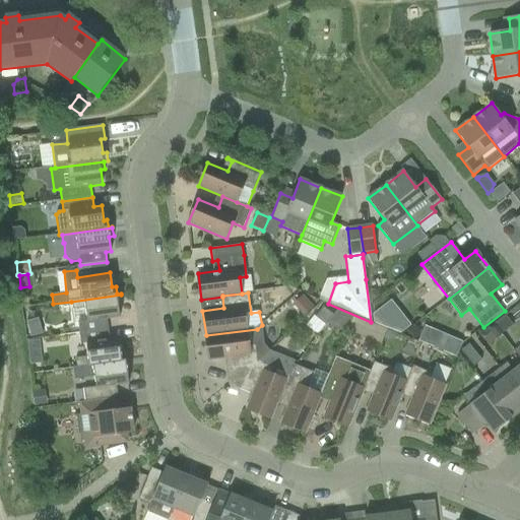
[(80,334),(109,330),(107,319),(120,317),(118,303),(122,303),(121,295),(71,302),(72,309),(84,308),(86,321),(78,322),(80,334)]
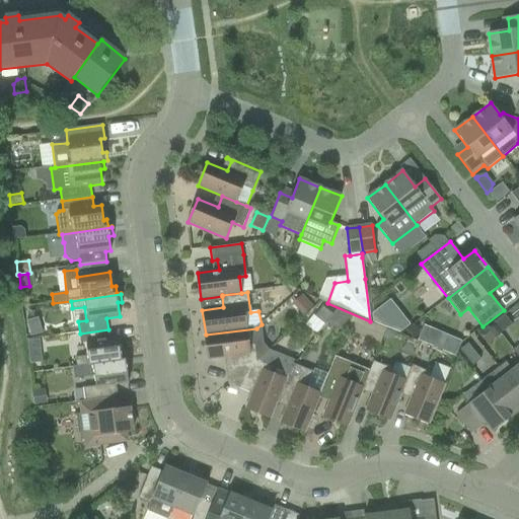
[(322,307),(315,316),(323,323),(331,314),(322,307)]
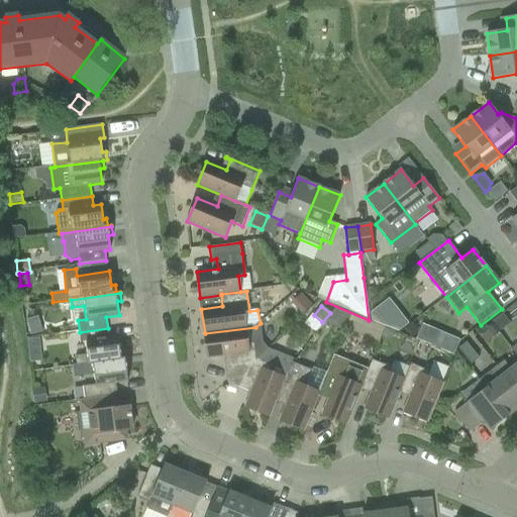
[(493,323),(499,331),(510,324),(504,315),(493,323)]
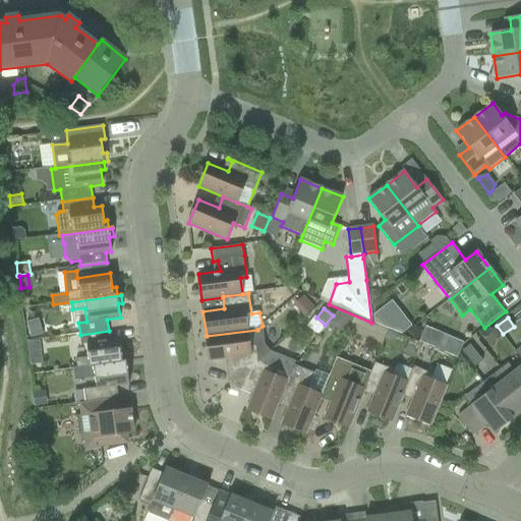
[(29,322),(33,337),(46,334),(41,319),(29,322)]
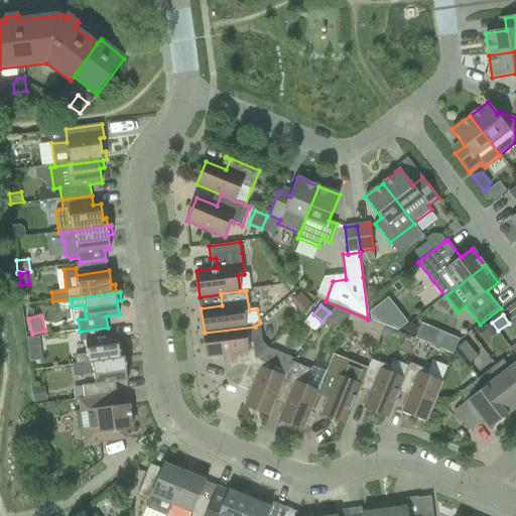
[(227,381),(228,381),(256,359),(268,349),(267,348),(262,341),(260,323),(255,327),(205,333),(208,358),(229,355),(232,377),(227,381)]
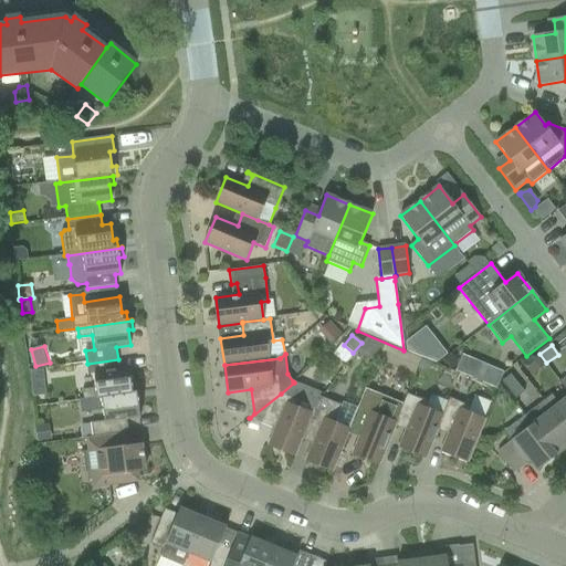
[(537,355),(525,366),(535,376),(546,365),(537,355)]
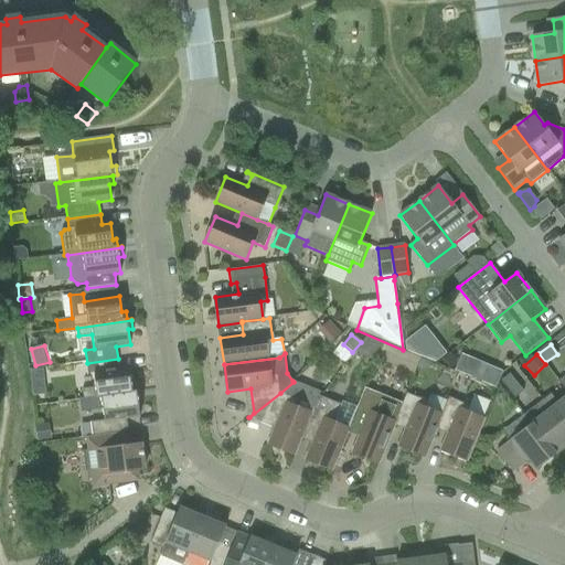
[(417,368),(423,370),(428,368),(430,362),(420,358),(417,368)]
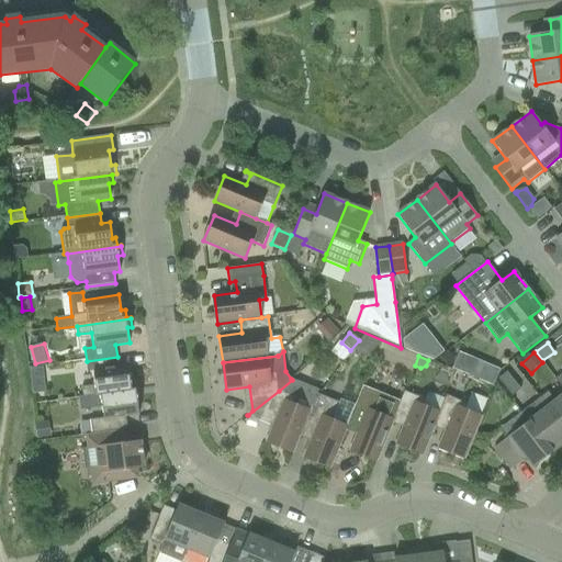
[(128,367),(119,368),(117,357),(87,361),(88,372),(91,372),(93,386),(81,388),(82,396),(79,397),(79,398),(141,391),(139,389),(136,390),(135,381),(131,382),(128,367)]
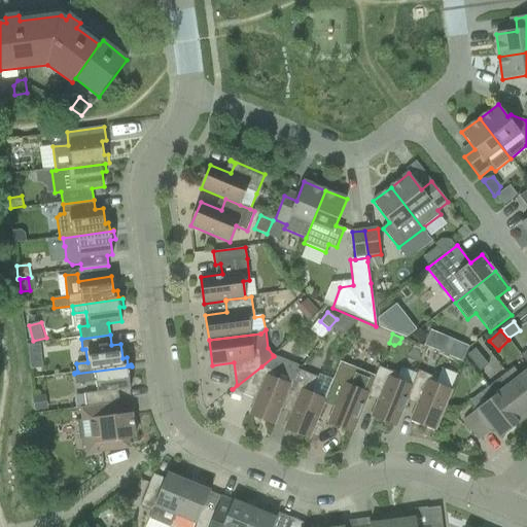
[(462,362),(467,350),(448,342),(443,354),(462,362)]
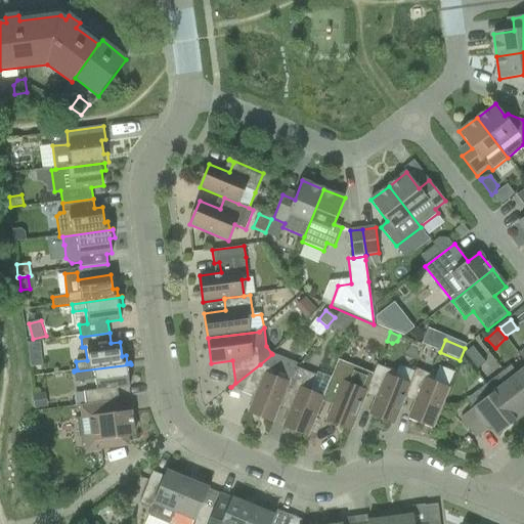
[(28,344),(30,356),(36,355),(41,351),(40,343),(28,344)]
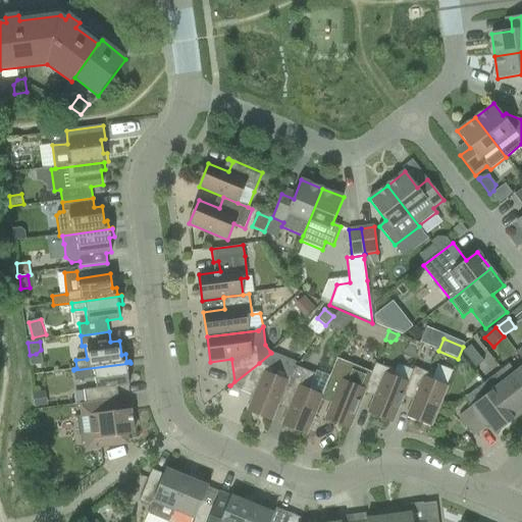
[(476,368),(484,362),(471,346),(463,352),(476,368)]
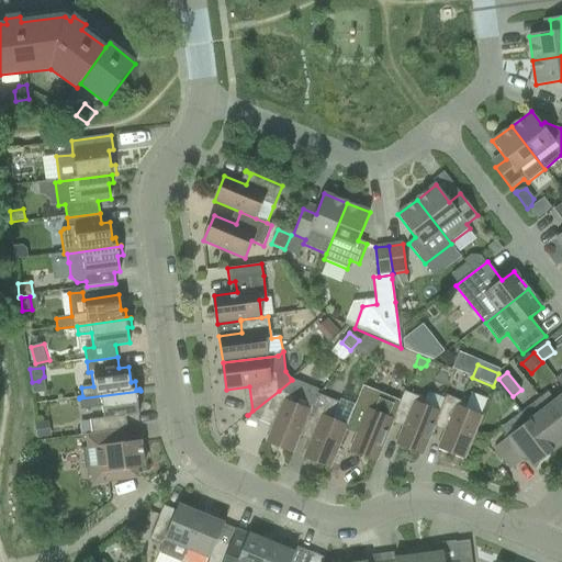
[(292,452),(301,431),(301,430),(308,411),(312,405),(319,395),(317,394),(318,390),(292,380),(279,391),(248,415),(248,416),(254,412),(276,420),(267,442),(292,452)]
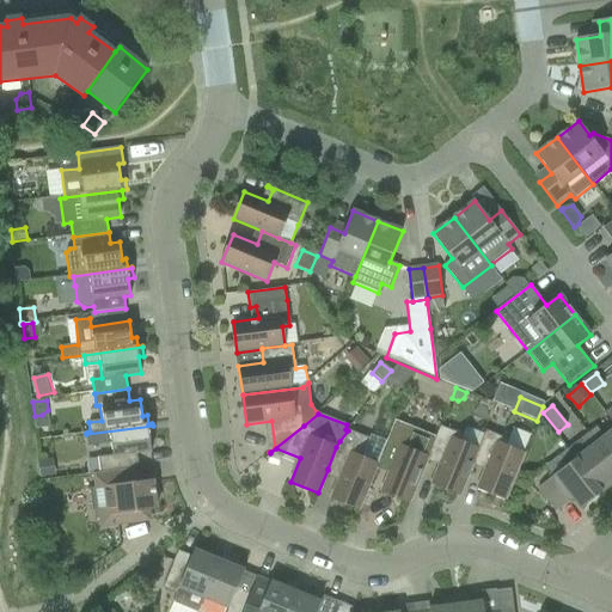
[(410,502),(429,456),(428,454),(435,439),(395,422),(390,434),(386,442),(378,463),(391,467),(381,491),(410,502)]
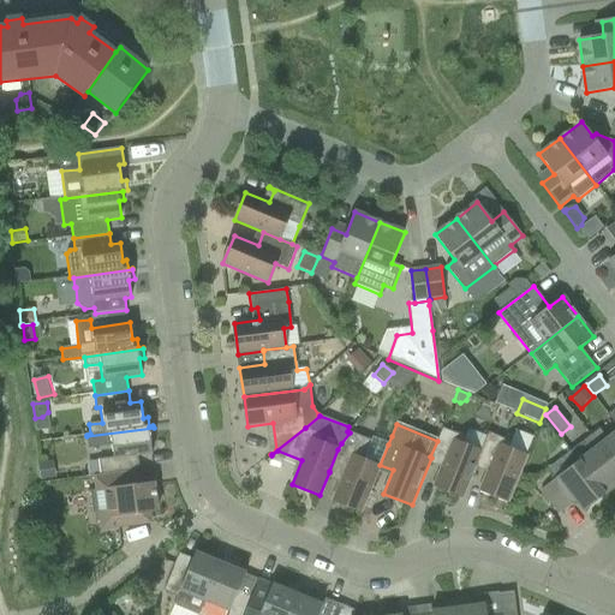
[(100,476),(139,470),(138,455),(153,454),(150,437),(155,436),(154,428),(87,436),(89,448),(111,446),(112,459),(97,460),(100,476)]
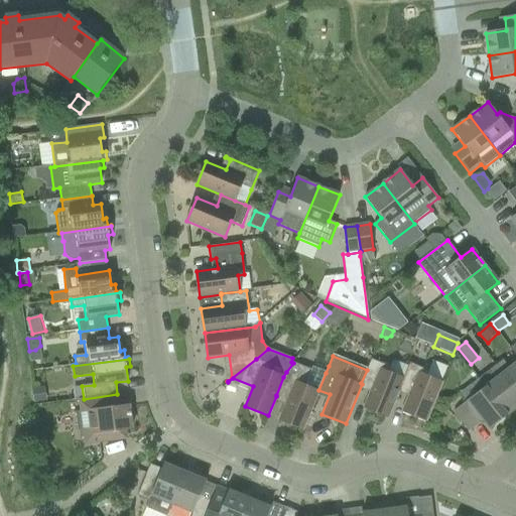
[(388,417),(400,387),(399,387),(403,378),(388,372),(390,367),(371,360),(367,370),(361,383),(362,384),(372,388),(364,408),(388,417)]
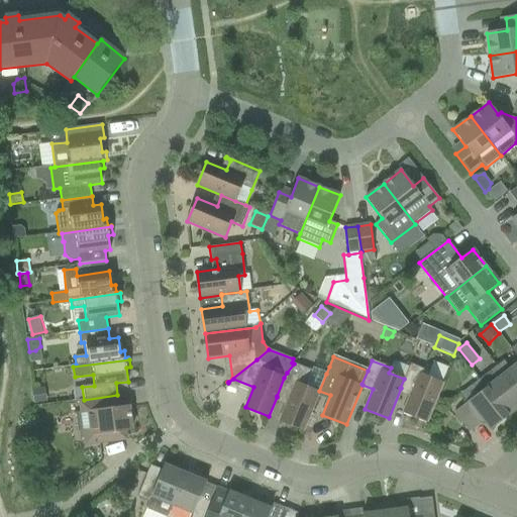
[(504,360),(497,367),(516,392),(516,364),(511,369),(504,360)]
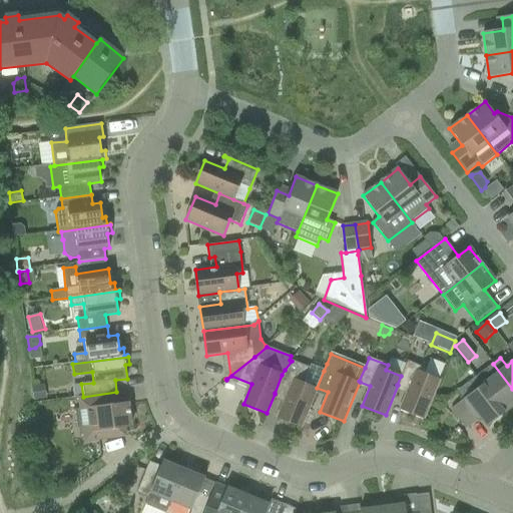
[(317,390),(317,388),(324,371),(312,365),(311,368),(292,361),(285,370),(282,375),(275,393),(275,394),(286,398),(278,418),(301,427),(317,390)]
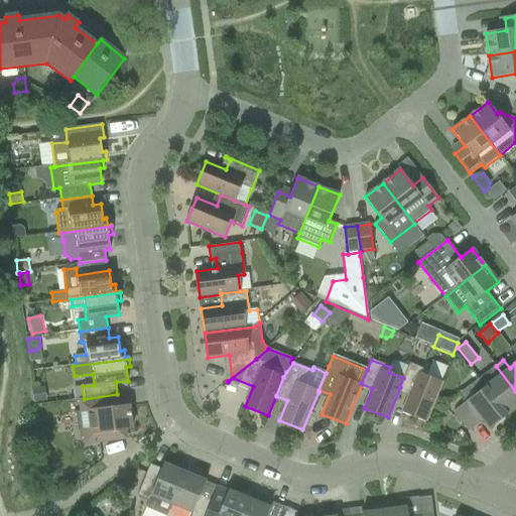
[(409,363),(403,378),(399,387),(400,387),(410,391),(402,411),(426,421),(441,383),(440,382),(427,377),(429,371),(409,363)]
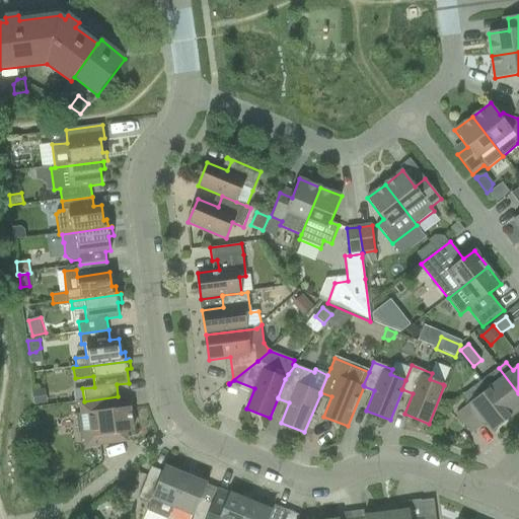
[(518,393),(499,368),(492,373),(498,381),(489,389),(488,389),(510,418),(518,411),(518,393)]
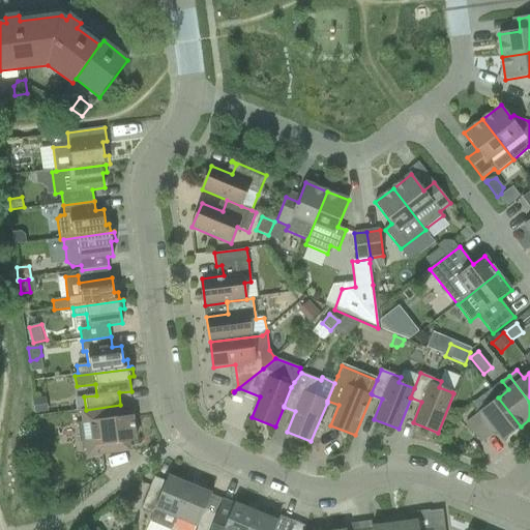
[(503,441),(521,427),(498,398),(499,398),(492,389),(484,394),(491,403),(466,422),(482,443),(496,433),(503,441)]
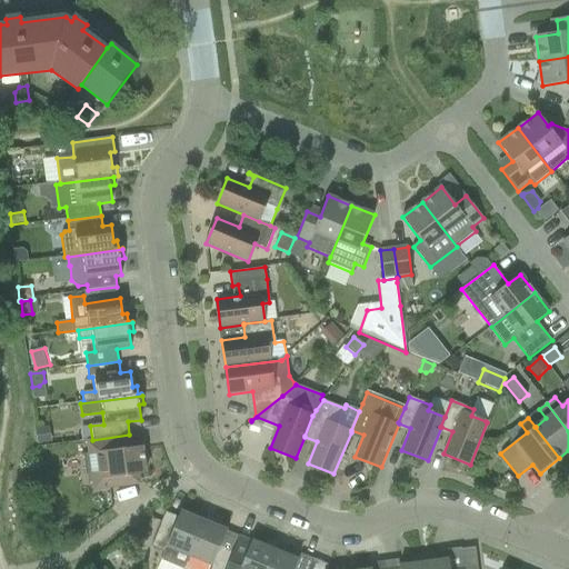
[(50,443),(49,429),(37,430),(38,445),(50,443)]
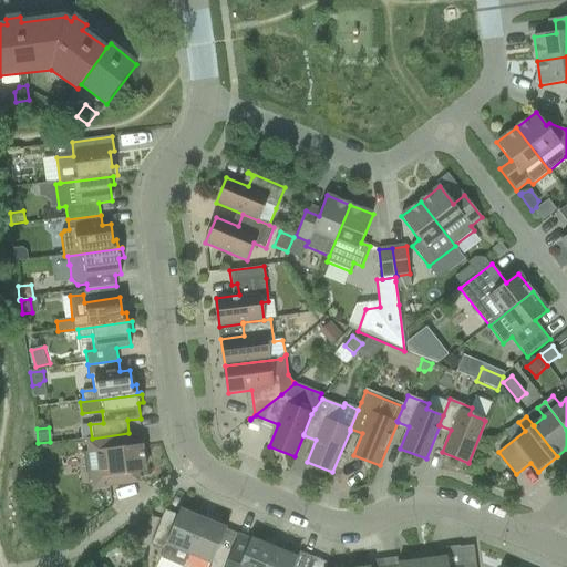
[(116,476),(120,476),(121,477),(122,478),(123,480),(125,480),(126,480),(127,478),(130,476),(131,474),(145,472),(142,445),(133,446),(132,433),(129,433),(92,439),(88,439),(90,453),(84,454),(86,473),(93,473),(94,487),(117,484),(116,476)]
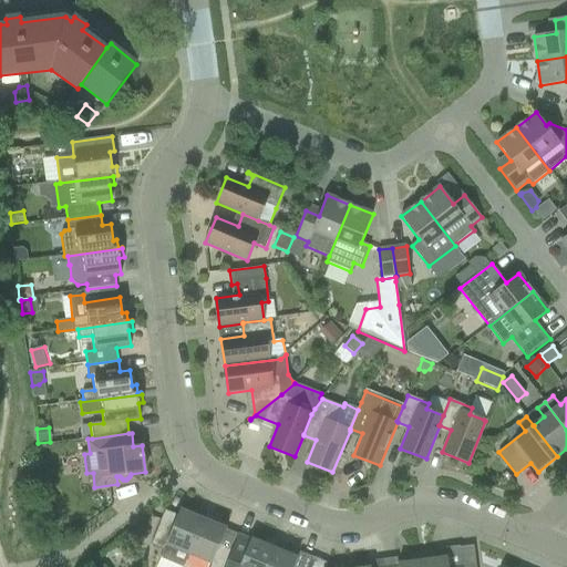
[(493,441),(480,436),(475,450),(488,454),(493,441)]
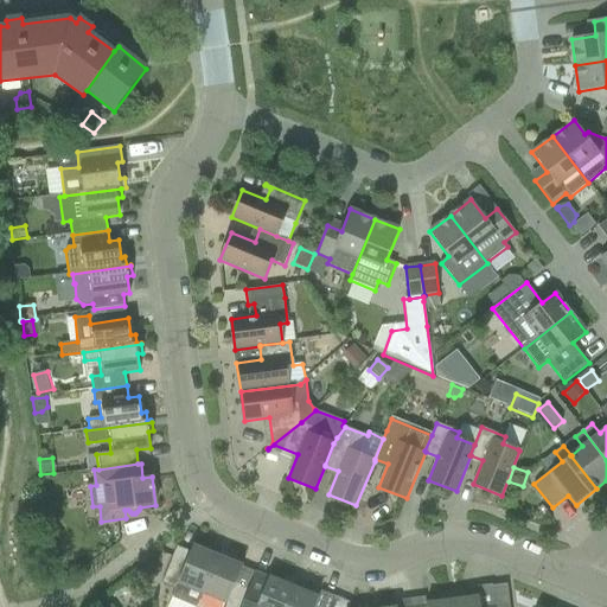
[(192,606),(196,606),(203,593),(219,549),(209,544),(205,551),(193,545),(191,551),(177,547),(161,585),(174,590),(172,598),(172,599),(192,606)]
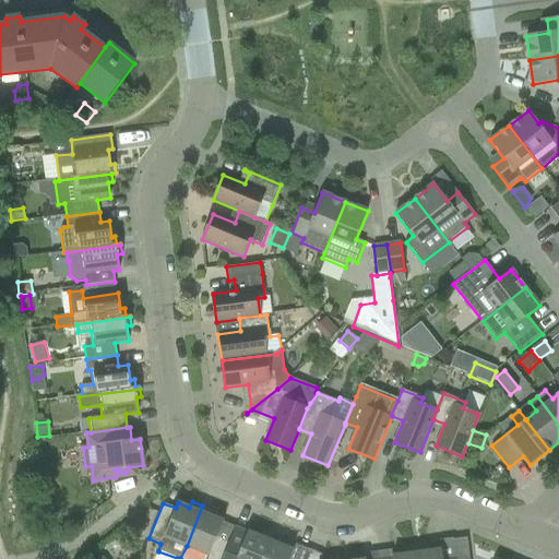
[(206,558),(221,558),(228,542),(235,527),(223,522),(212,516),(214,511),(202,506),(187,546),(209,555),(206,558)]
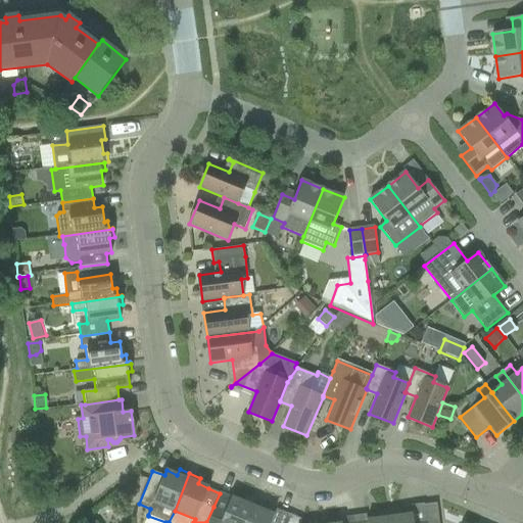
[(123,492),(129,501),(139,492),(133,484),(123,492)]
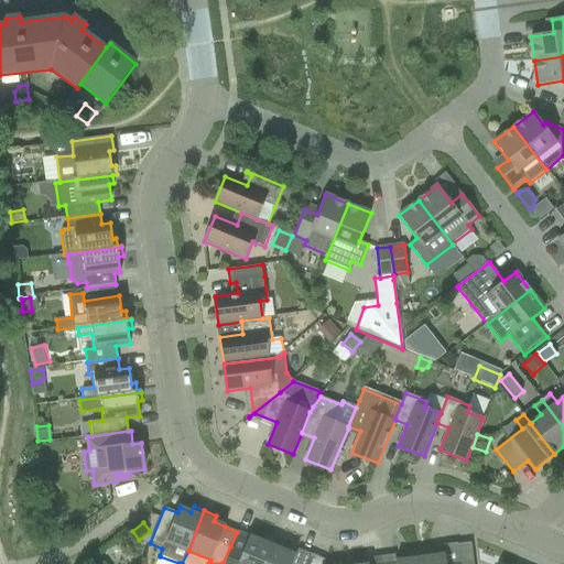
[(237,532),(230,546),(223,563),(264,563),(274,540),(264,535),(261,541),(250,537),(248,541),(236,535),(237,532)]
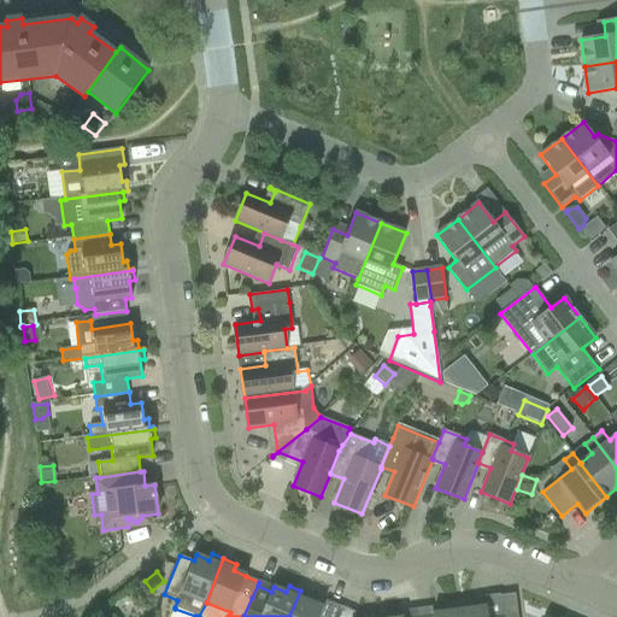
[(319,616),(323,607),(311,603),(313,595),(300,591),(289,616),(319,616)]
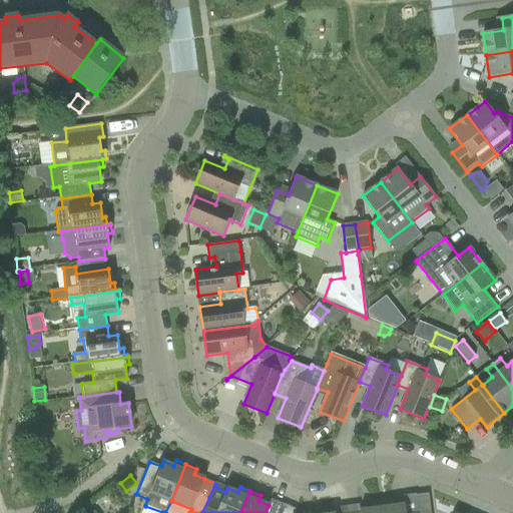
[(405,512),(405,505),(393,506),(393,500),(381,502),(382,512),(405,512)]
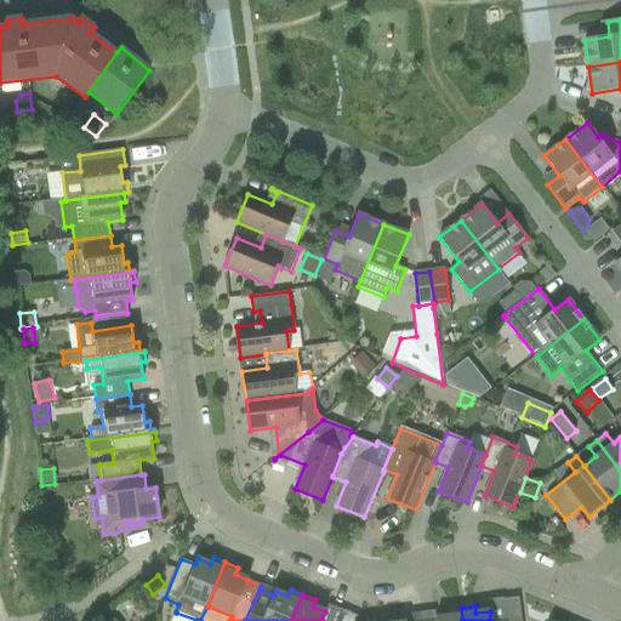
[(436,620),(462,620),(461,608),(449,609),(450,616),(436,619),(436,620)]
